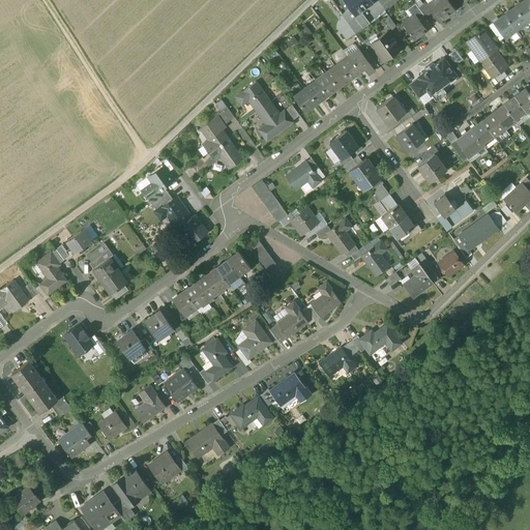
[(372,4),(369,0),(345,0),(356,16),(372,4)]
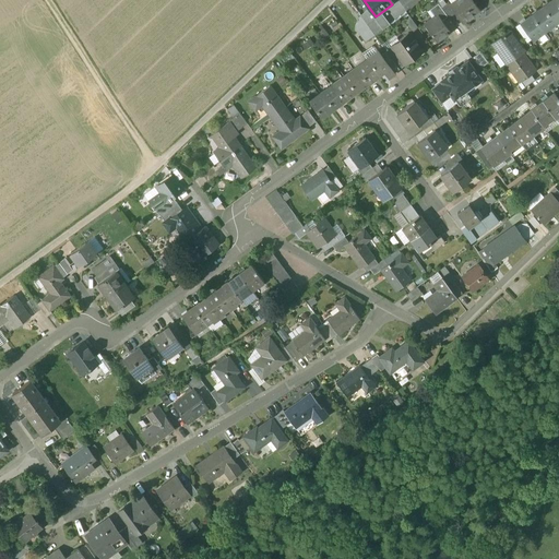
[(459,0),(451,6),(450,7),(456,14),(463,24),(480,12),(472,0),(459,0)]
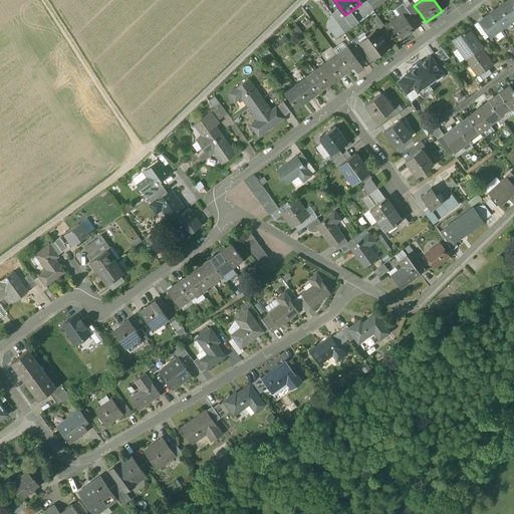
[(513,19),(513,3),(511,0),(509,0),(501,6),(511,21),(513,19)]
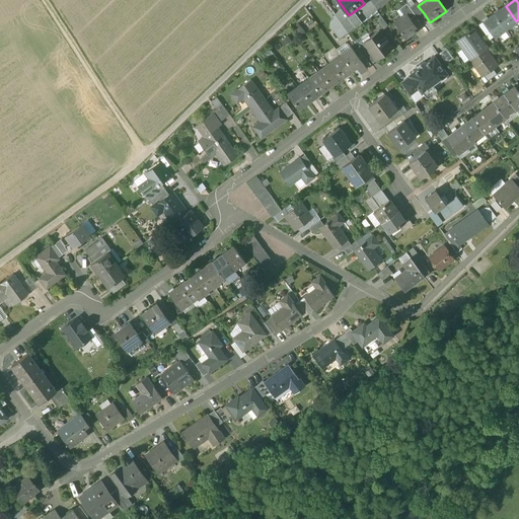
[(424,13),(418,6),(419,5),(417,3),(410,8),(416,16),(417,18),(424,13)]
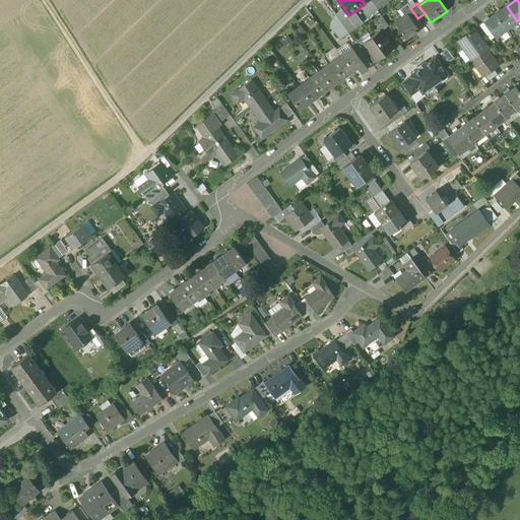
[(410,8),(408,4),(400,10),(406,17),(408,15),(411,19),(416,16),(410,8)]
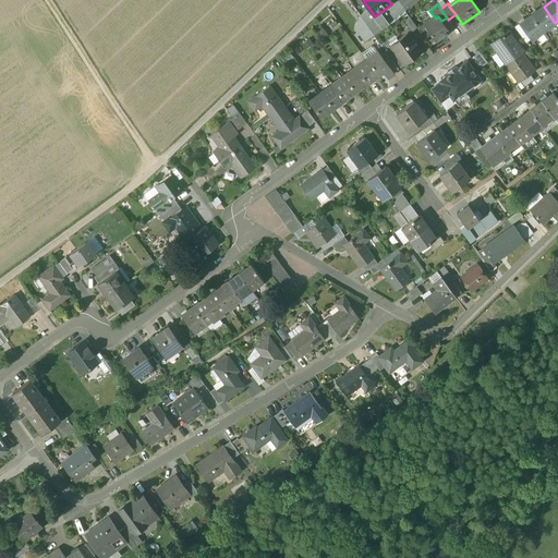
[(555,23),(544,7),(532,15),(544,32),(555,23)]
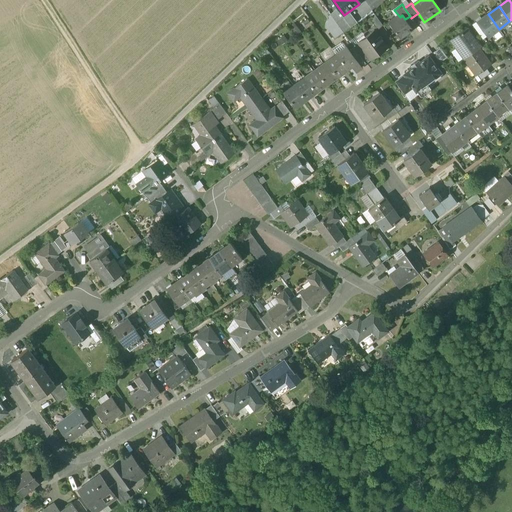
[(488,14),(477,22),(488,37),(499,29),(488,14)]
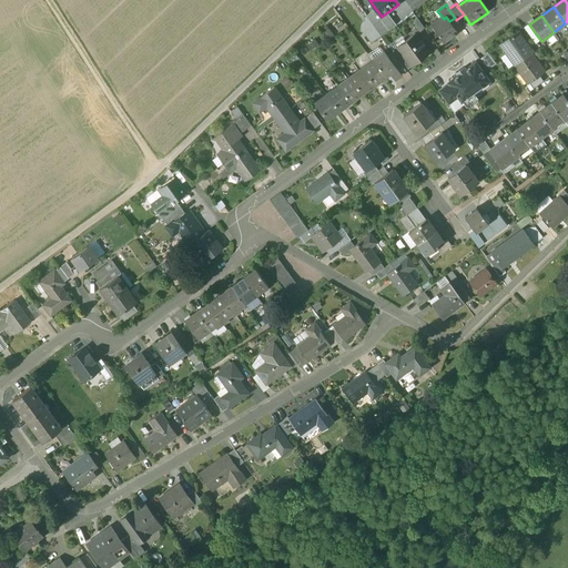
[(444,19),(433,27),(444,43),(458,33),(449,21),(446,17),(444,19)]
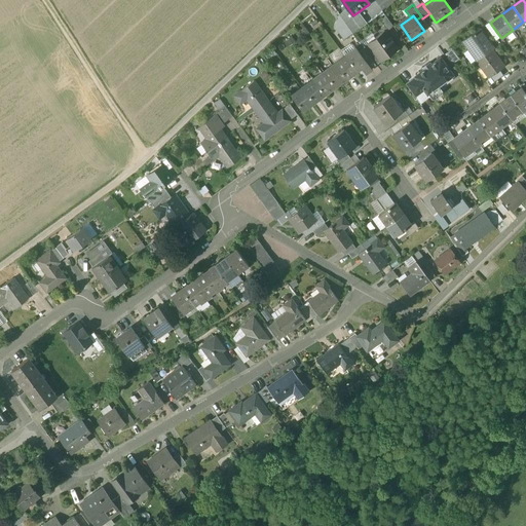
[(393,28),(385,16),(380,21),(388,32),(393,28)]
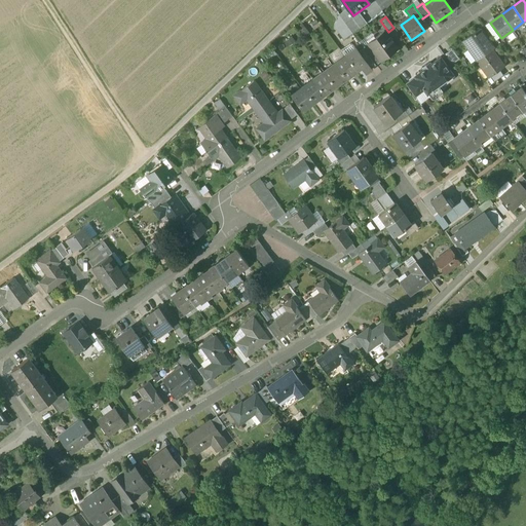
[(354,17),(345,24),(348,29),(359,22),(354,17)]
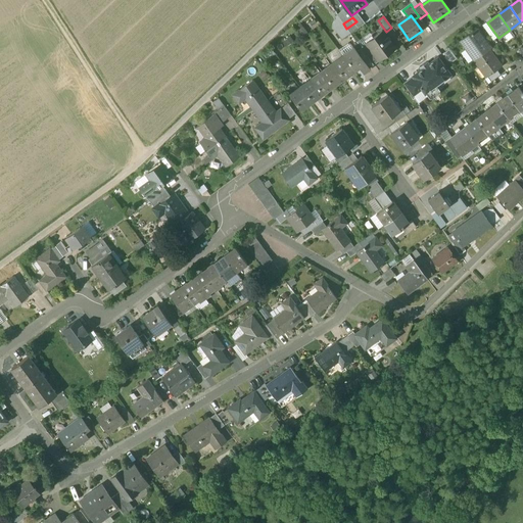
[(357,21),(346,29),(350,34),(362,27),(358,21),(357,21)]
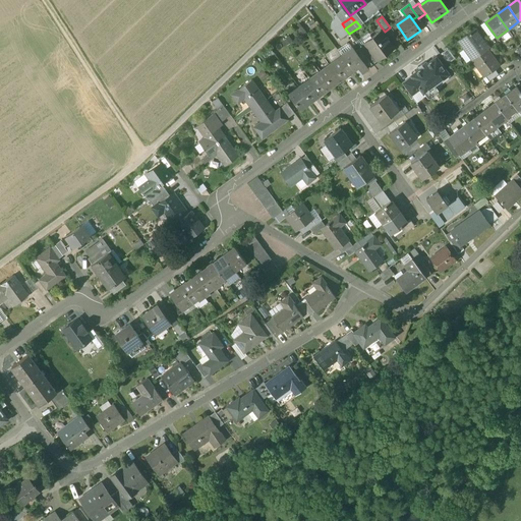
[(475,30),(458,42),(472,61),(486,50),(489,49),(475,30)]
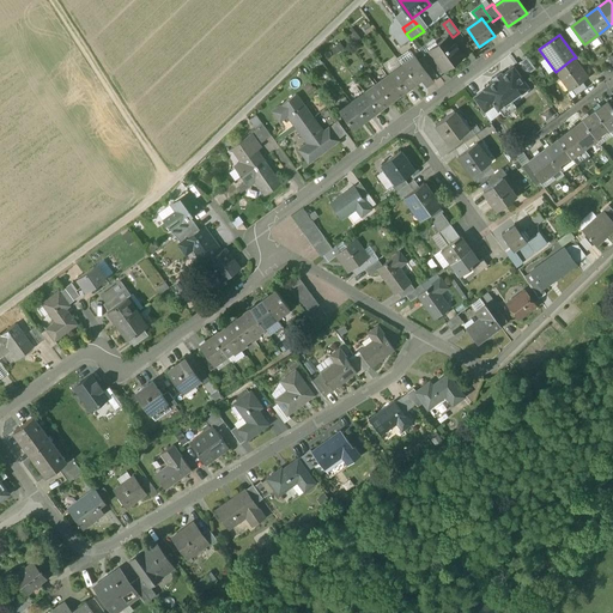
[(449,36),(437,44),(439,47),(430,53),(435,60),(444,72),(465,58),(449,36)]
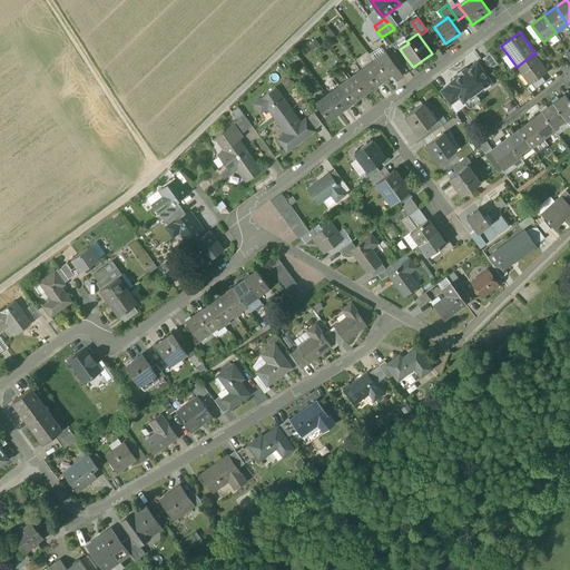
[(381,49),(372,55),(371,58),(374,62),(385,53),(383,49),(381,49)]
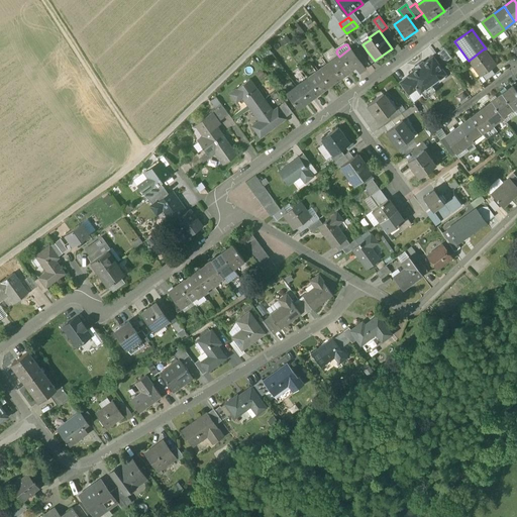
[(349,48),(339,57),(350,71),(354,68),(358,73),(370,65),(366,60),(360,63),(353,53),(350,48),(349,48)]
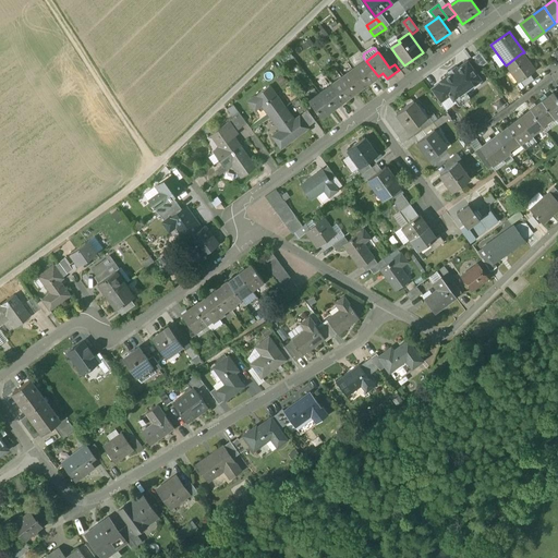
[(390,59),(386,52),(381,57),(389,68),(395,64),(390,59)]
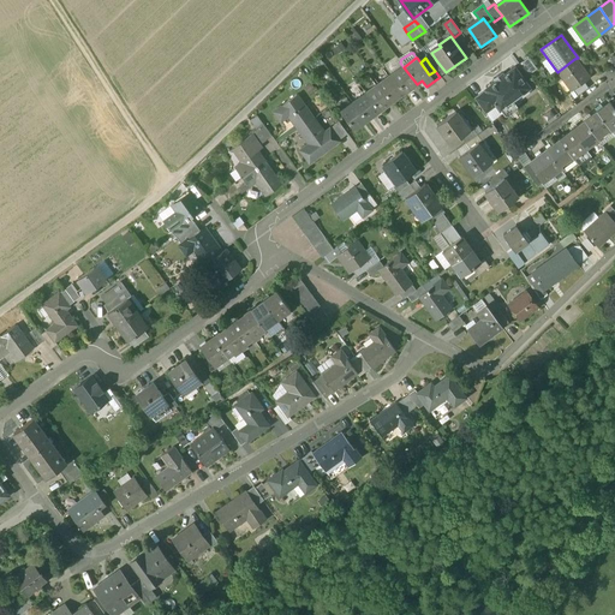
[(537,70),(529,59),(523,64),(531,75),(537,70)]
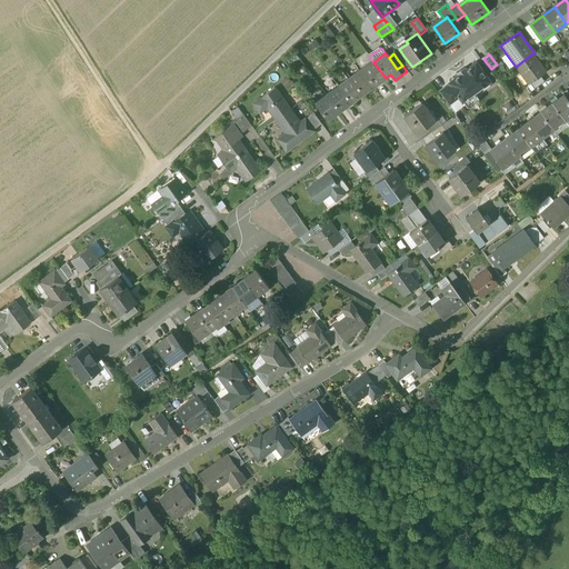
[(546,75),(531,55),(516,67),(530,86),(541,78),(546,75)]
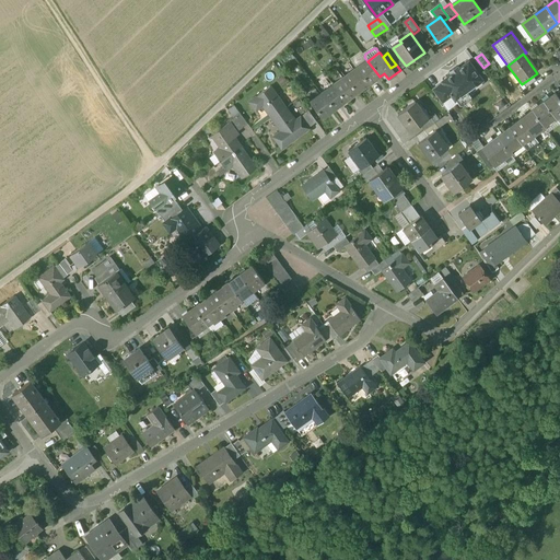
[(406,66),(397,55),(392,59),(396,65),(400,70),(406,66)]
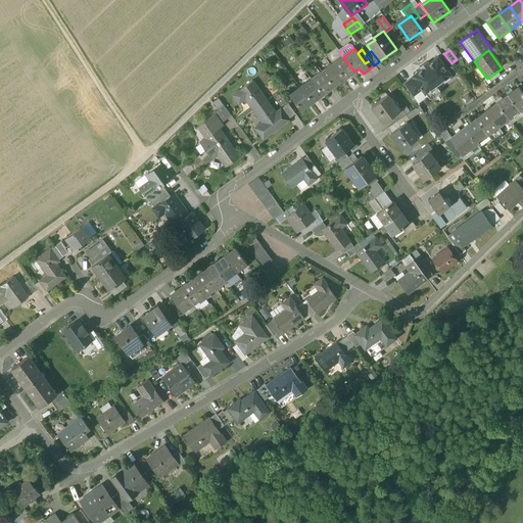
[(354,72),(343,57),(333,64),(343,80),(354,72)]
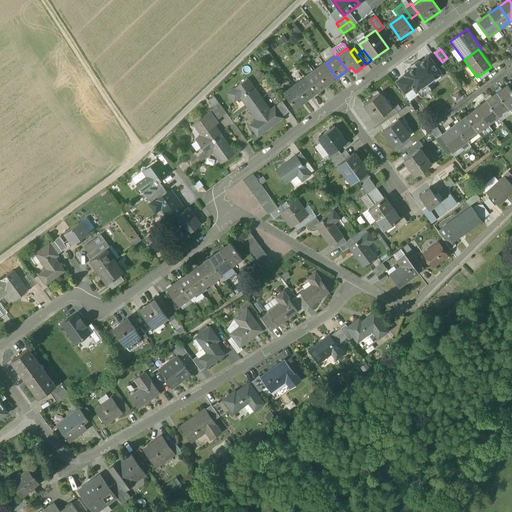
[(429,58),(404,76),(417,92),(441,74),(429,58)]
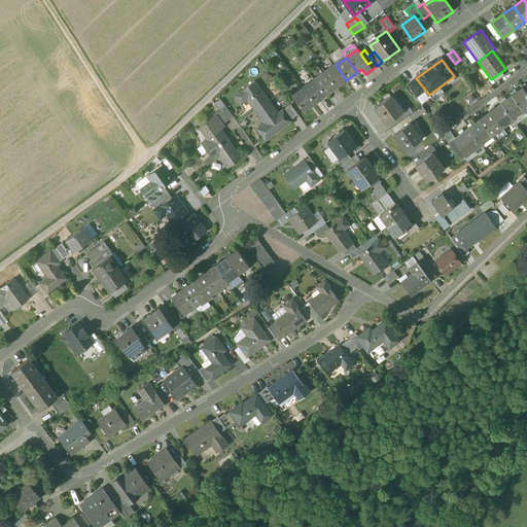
[(336,65),(324,73),(335,89),(346,80),(336,65)]
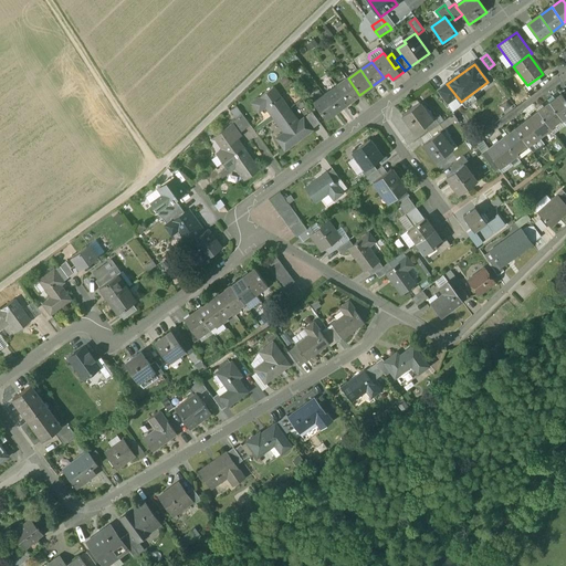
[(538,77),(527,85),(532,91),(542,82),(538,77)]
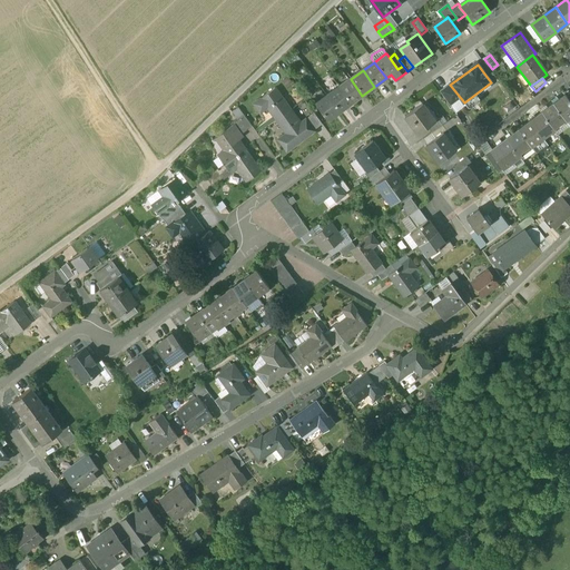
[(351,79),(340,88),(351,104),(362,96),(351,79)]
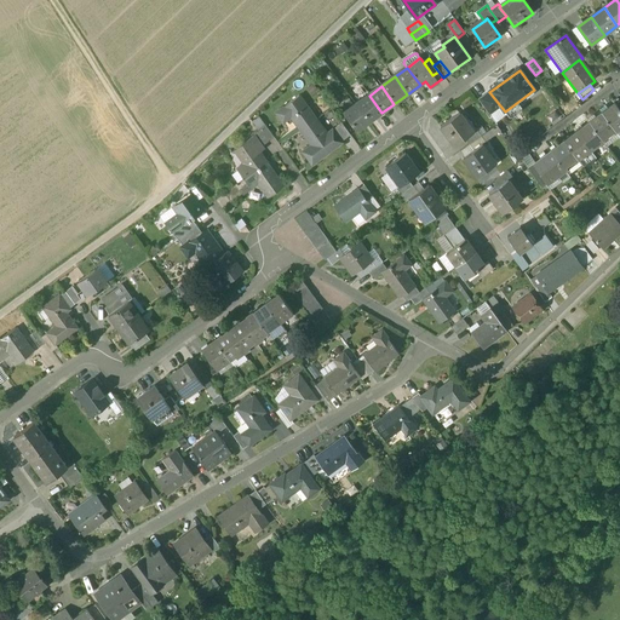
[(500,109),(488,93),(478,99),(491,115),(500,109)]
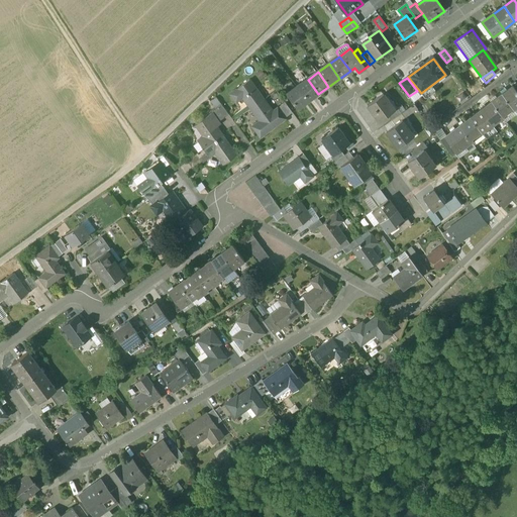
[(308,80),(297,87),(307,102),(318,94),(308,80)]
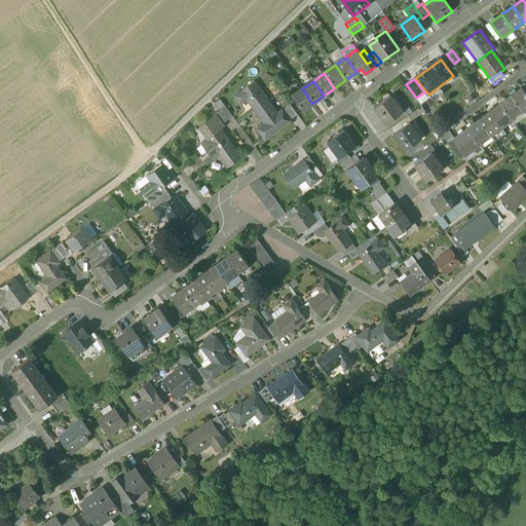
[(254,82),(234,96),(240,105),(247,100),(255,111),(268,101),(254,82)]
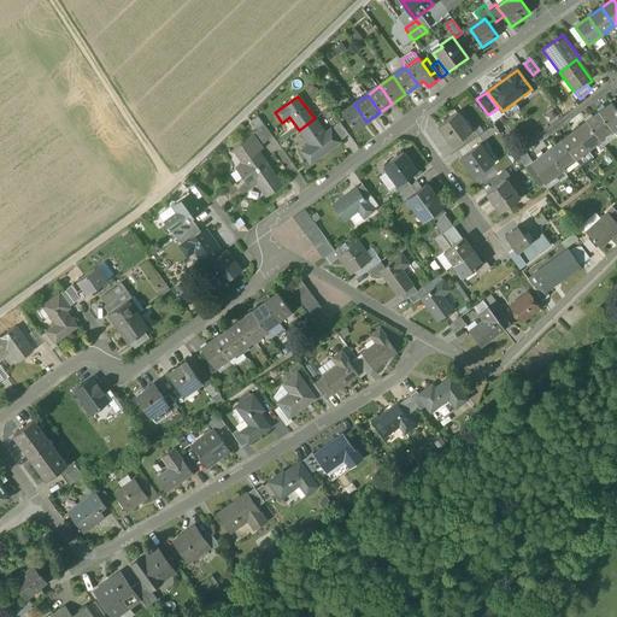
[(366,122),(354,104),(342,113),(354,130),(366,122)]
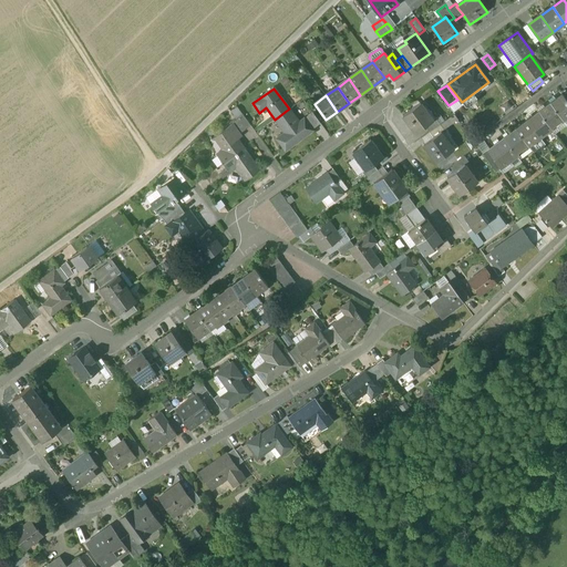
[(566,116),(566,101),(564,95),(552,104),(563,120),(566,116)]
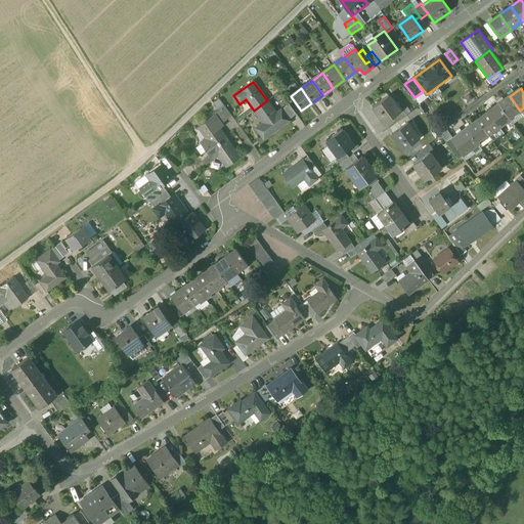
[(389,96),(373,107),(384,124),(394,117),(400,112),(389,96)]
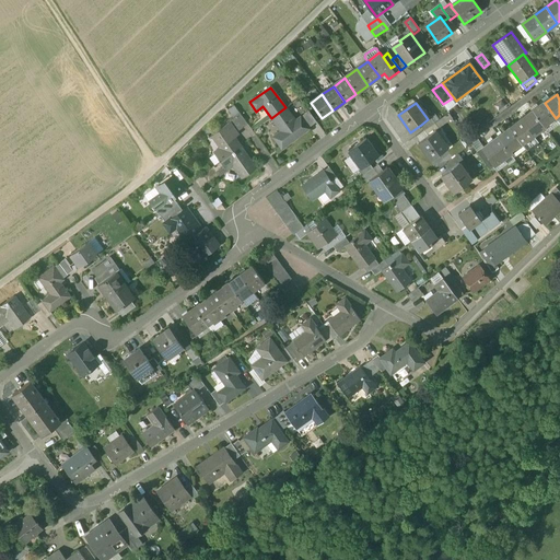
[(556,118),(545,103),(533,111),(544,126),(556,118)]
